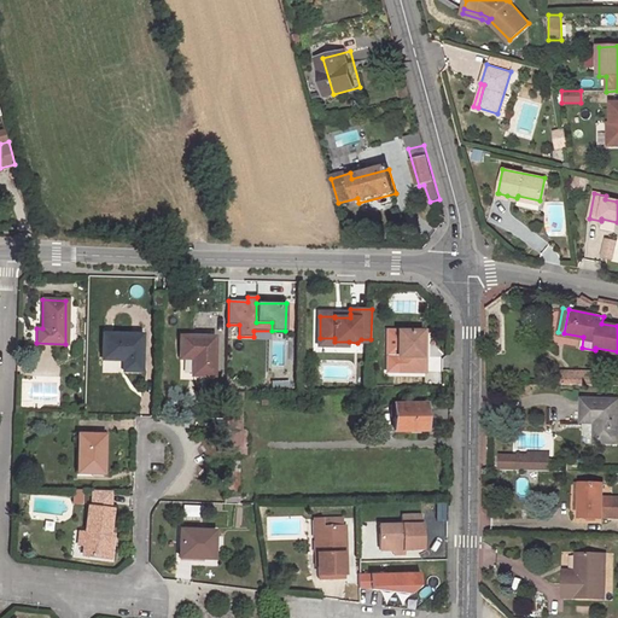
[(400,331),(400,372),(426,372),(426,355),(423,355),(423,331),(400,331)]
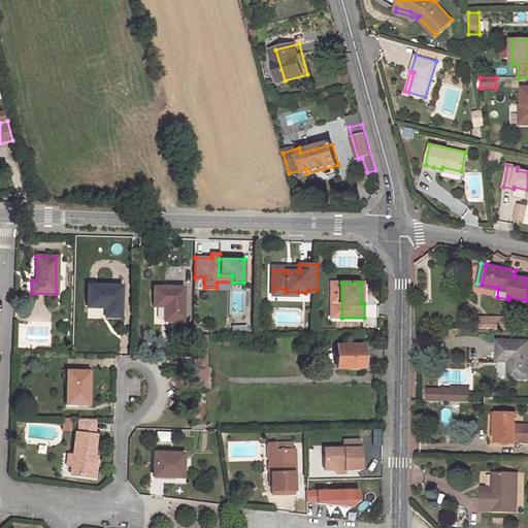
[(121,285),(87,284),(86,306),(104,307),(103,317),(120,317),(121,285)]
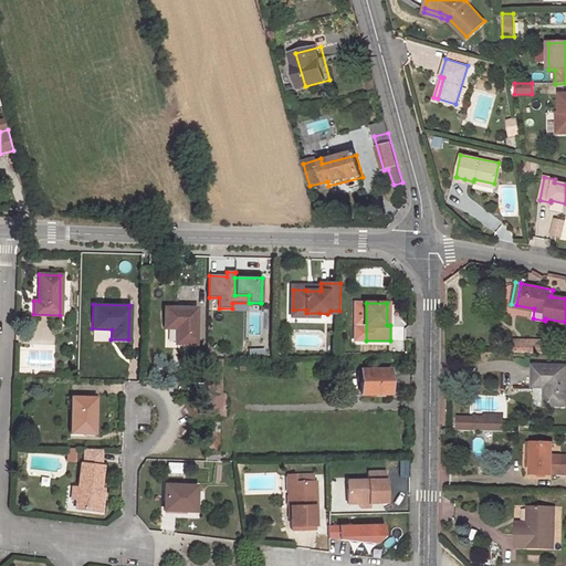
[(196,307),(164,306),(164,327),(175,327),(175,343),(195,344),(196,307)]
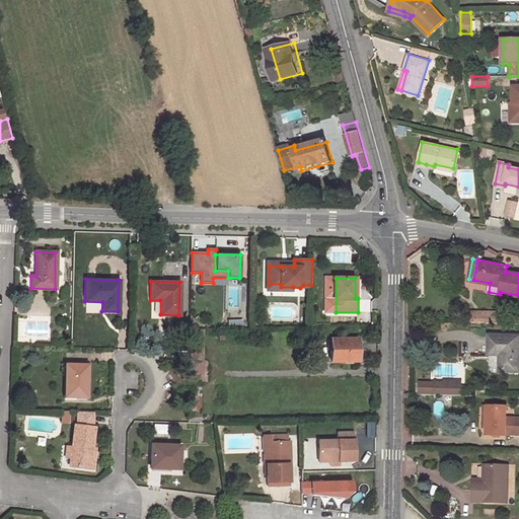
[(473,323),(491,323),(491,312),(473,312),(473,323)]
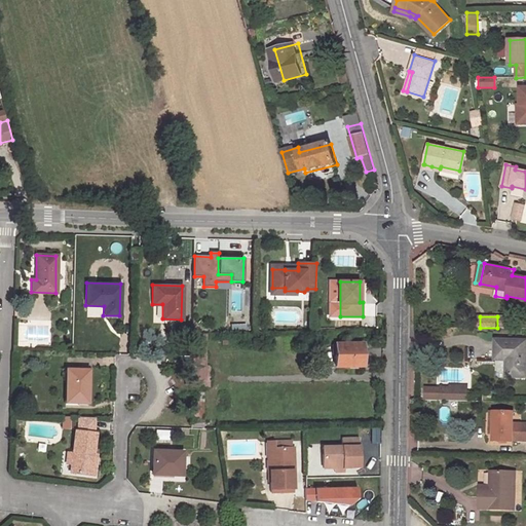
[(525,340),(497,340),(496,360),(508,360),(508,376),(525,376),(525,340)]
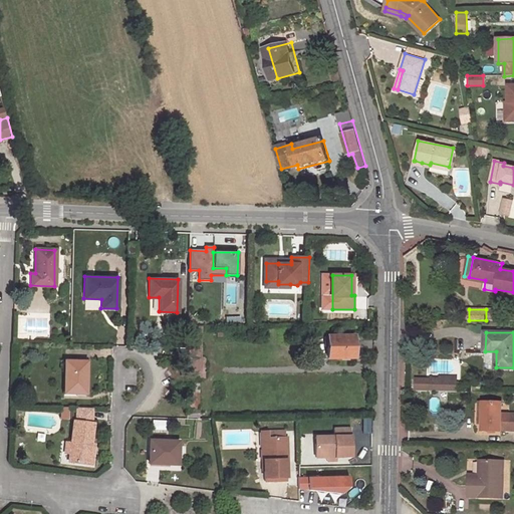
[(354,336),(328,336),(328,358),(354,357),(354,336)]
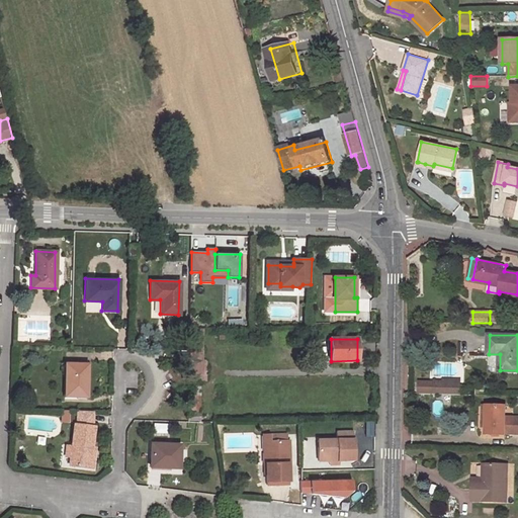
[(190,360),(190,380),(200,380),(202,380),(203,360),(190,360)]
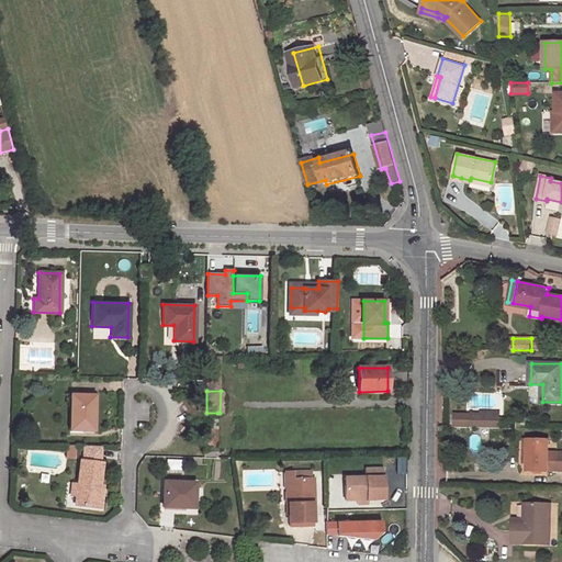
[(93,398),(72,397),(71,433),(97,435),(97,417),(92,417),(93,398)]
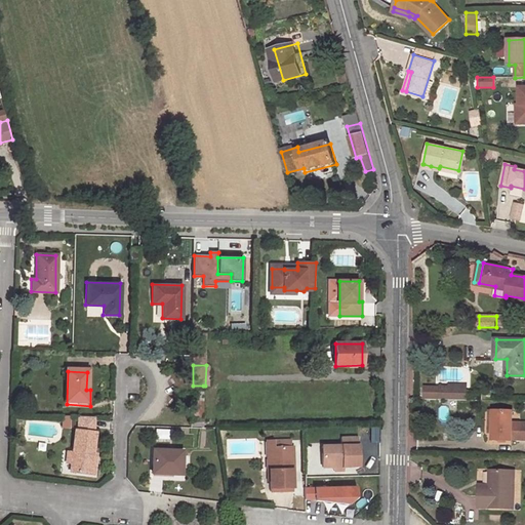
[(203,386),(193,386),(192,417),(203,417),(203,386)]
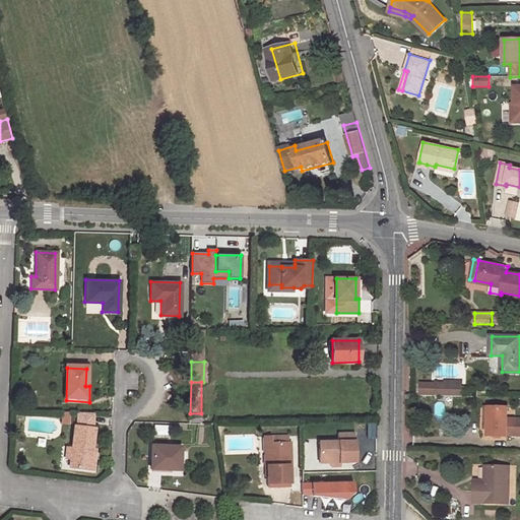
[(420,384),(420,395),(466,396),(466,386),(462,386),(462,384),(420,384)]
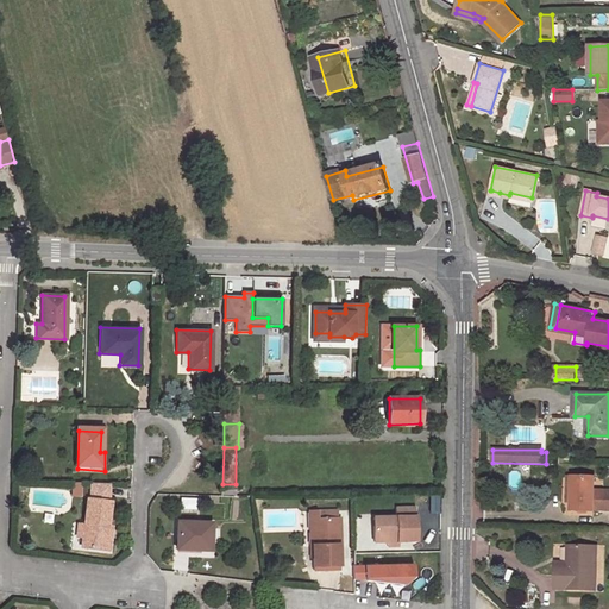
[(596,478),(570,477),(570,491),(575,491),(573,503),(573,512),(595,513),(595,512),(608,512),(608,493),(596,491),(596,478)]
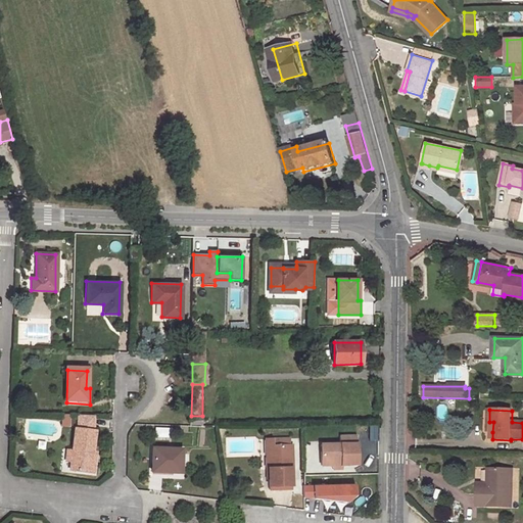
[(80,428),(95,429),(96,418),(80,418),(80,428)]
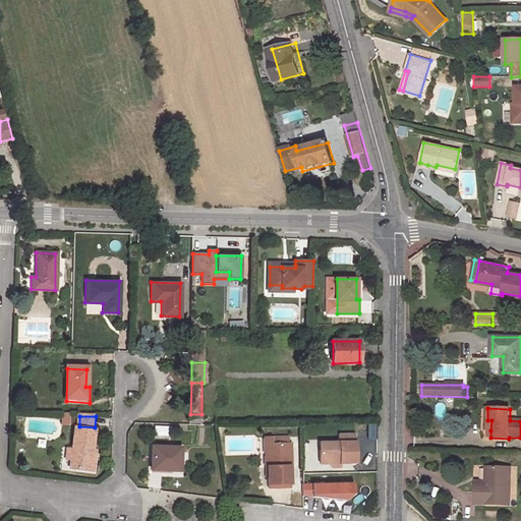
[(79,429),(76,429),(74,450),(72,462),(71,470),(91,472),(94,451),(96,431),(95,431),(79,429)]
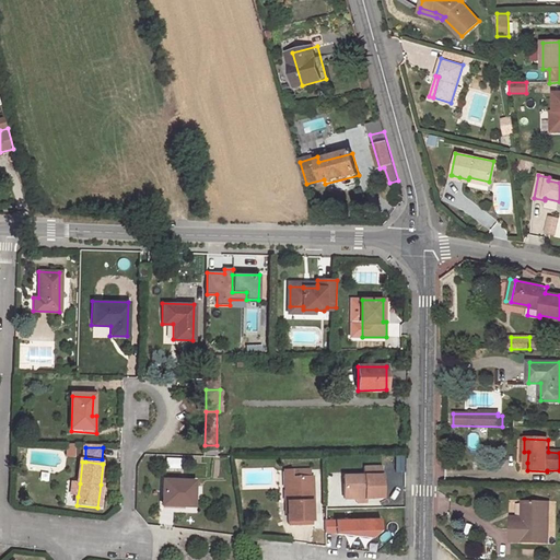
[(364,474),(382,473),(382,464),(364,465),(364,474)]
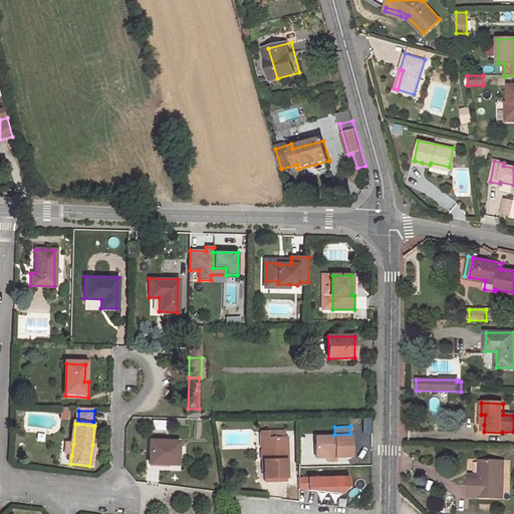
[(327,456),(335,456),(351,455),(350,434),(334,435),(315,435),(316,456),(327,456)]
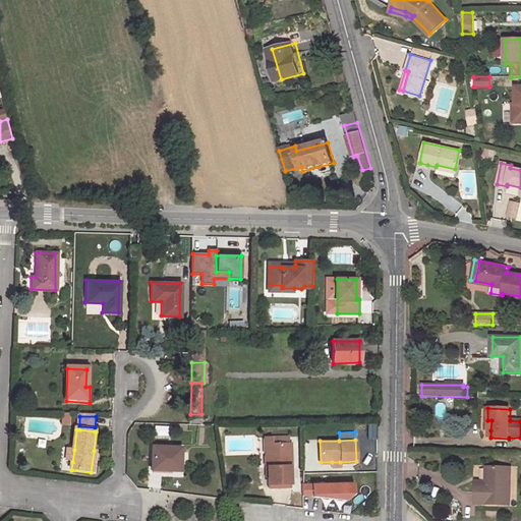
[(269,465),(270,486),(292,486),(290,441),(271,442),(272,465),(269,465)]
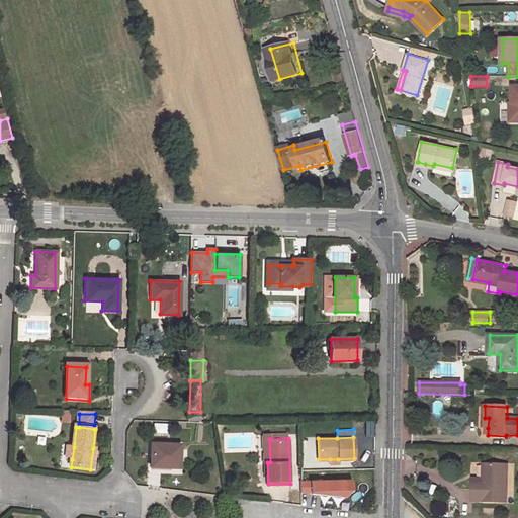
[(178,444),(150,443),(149,463),(160,463),(160,466),(178,467),(178,444)]
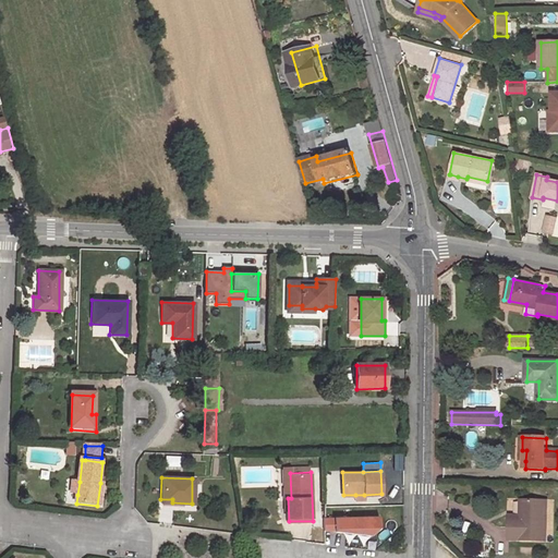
[(547,502),(523,502),(522,522),(511,521),(510,541),(547,542),(547,502)]
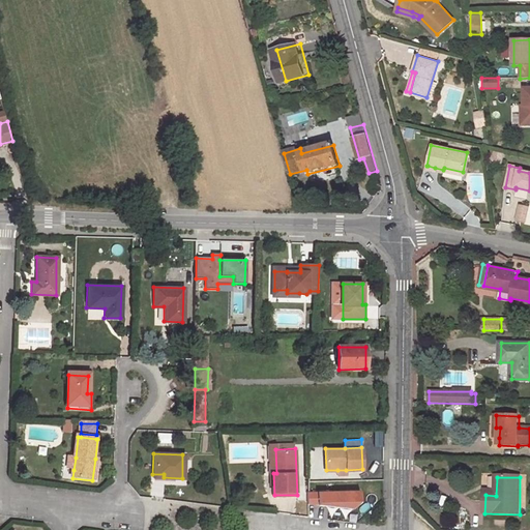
[(357,490),(305,491),(305,507),(357,506),(357,490)]
